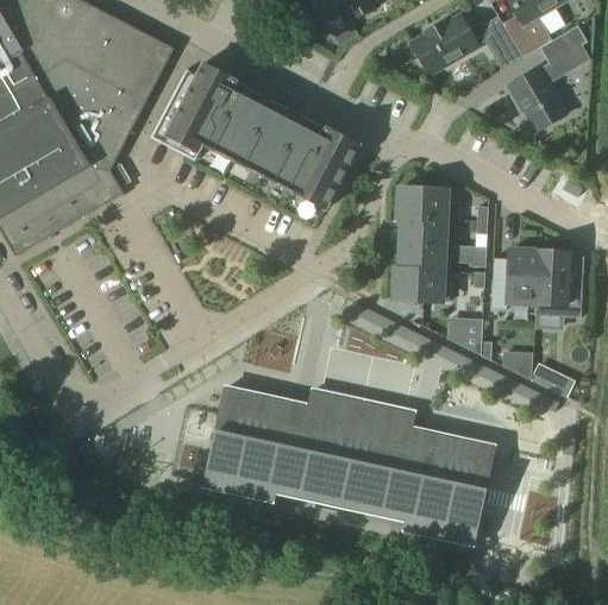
[(0,0),(0,226),(18,257),(126,194),(112,169),(175,49),(83,0),(0,0)]
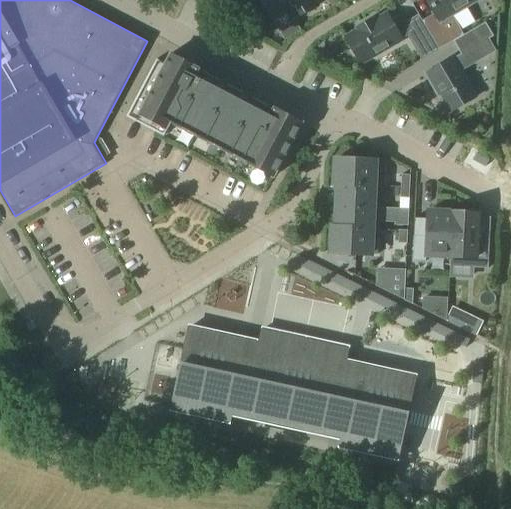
[(263,0),(274,18),(288,9),(293,18),(317,3),(315,0),(263,0)]
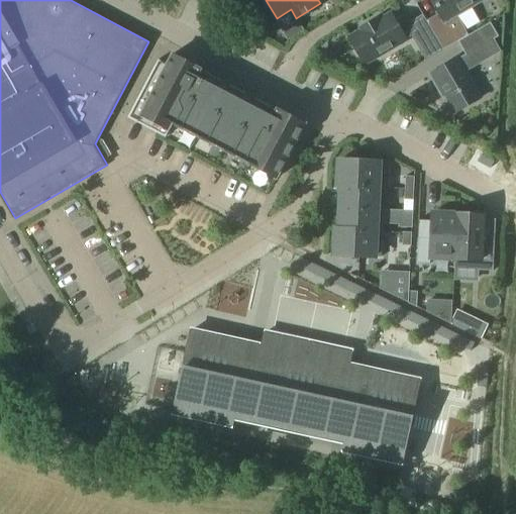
[(432,0),(440,13),(427,20),(443,47),(467,34),(454,14),(479,0),(432,0)]
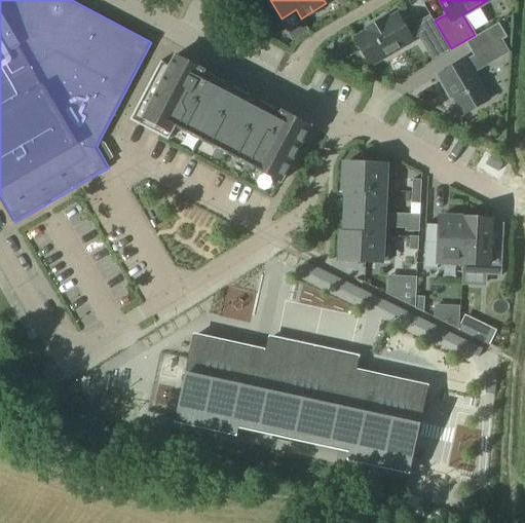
[(411,34),(420,29),(412,14),(403,21),(398,11),(383,20),(382,17),(367,27),(368,29),(354,36),(370,64),(413,38),(411,34)]
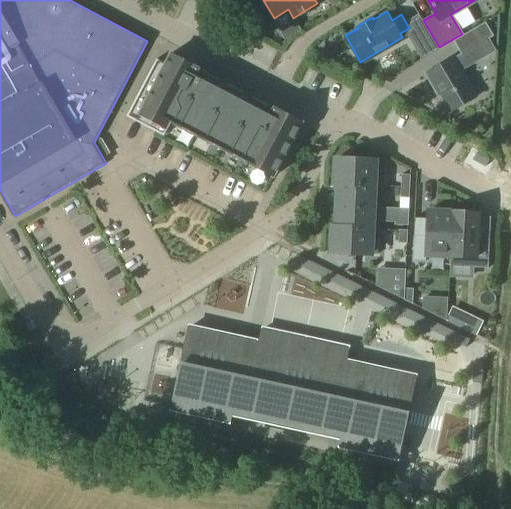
[(492,35),(484,21),(462,34),(452,40),(460,53),(492,35)]
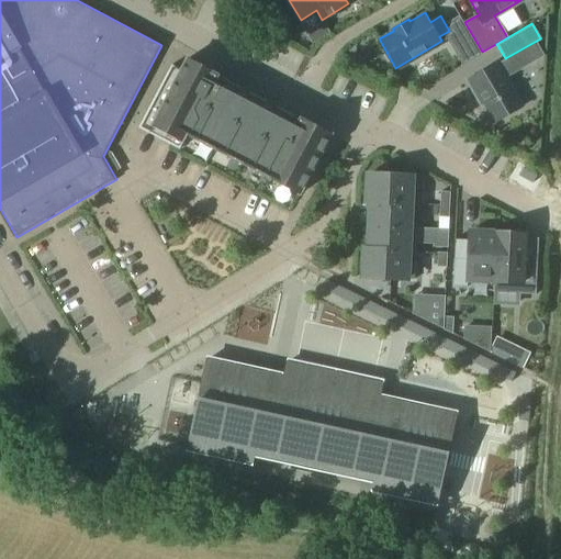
[(214,81),(219,74),(187,57),(181,68),(171,63),(138,126),(180,147),(188,133),(301,192),(332,133),(301,116),(296,124),(214,81)]
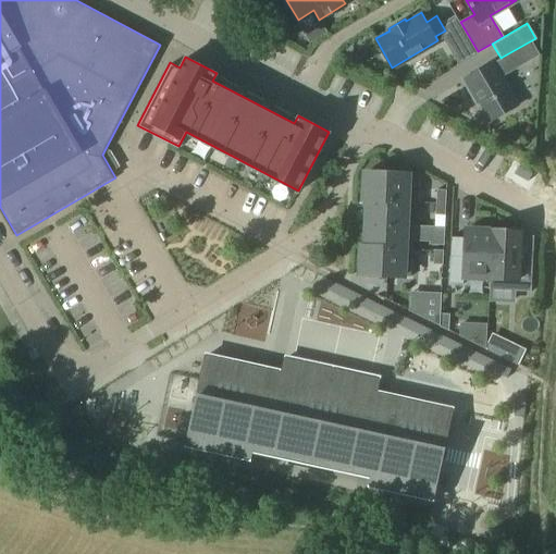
[(504,73),(496,60),(464,78),(473,96),(474,95),(481,106),(479,107),(485,119),(487,118),(490,120),(518,103),(502,74),(504,73)]
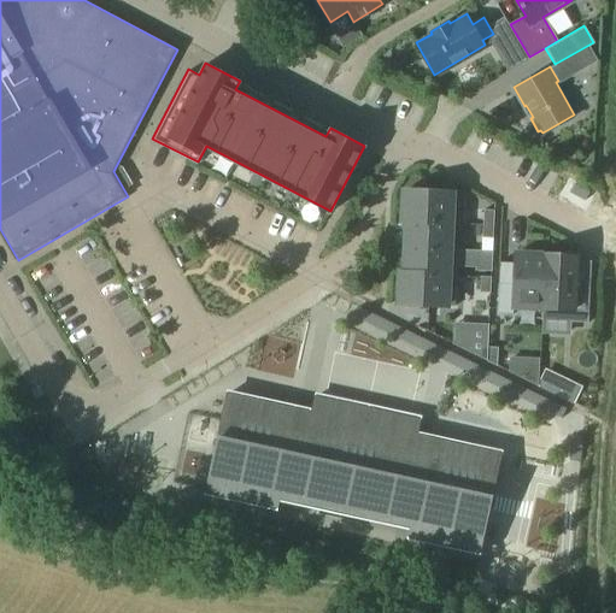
[(465,192),(404,188),(403,219),(408,219),(459,222),(459,223),(463,223),(465,192)]
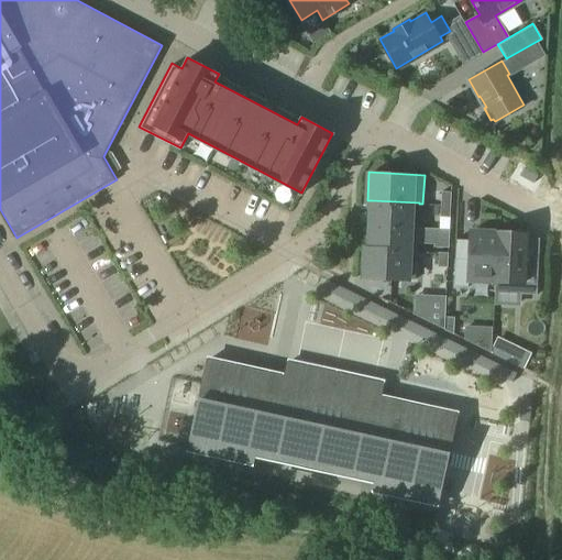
[(451,204),(451,190),(442,189),(441,204),(451,204)]
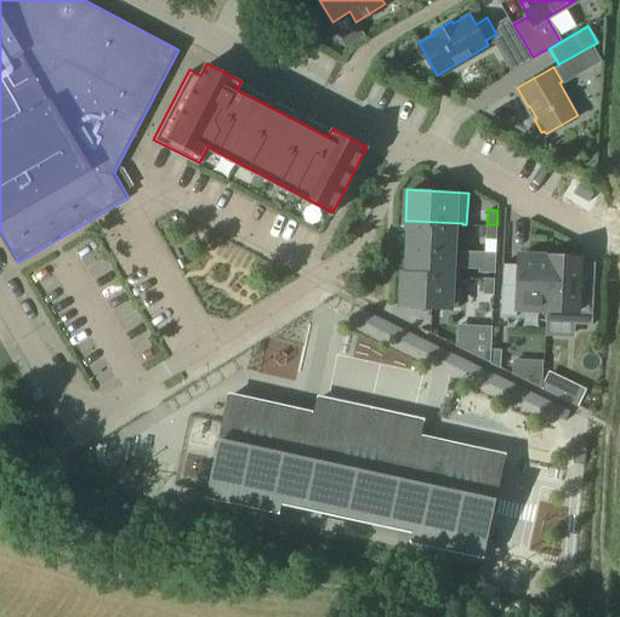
[(461,250),(462,224),(462,223),(410,221),(409,247),(461,250)]
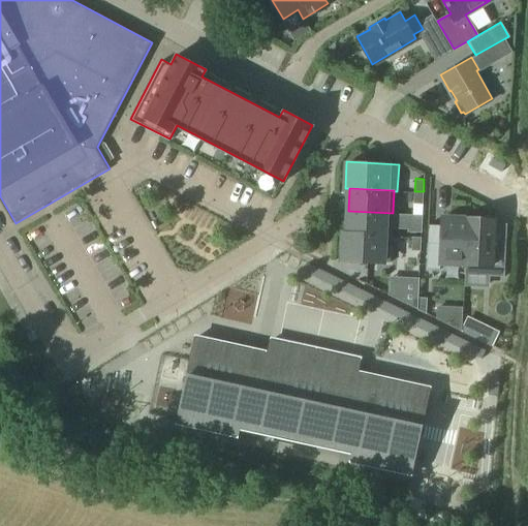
[(423,205),(424,191),(414,191),(414,205),(423,205)]
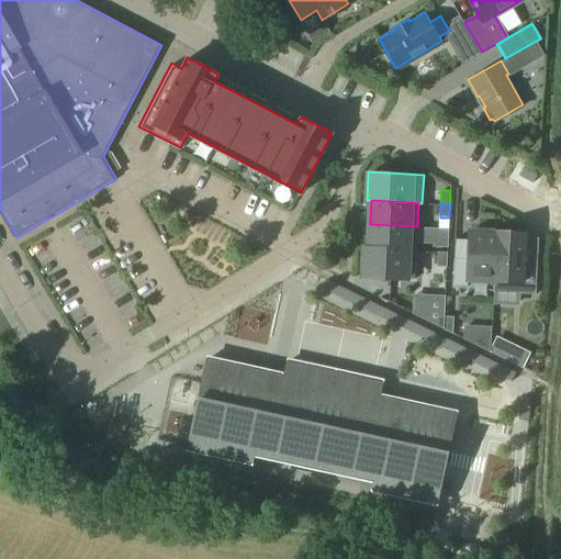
[(0,241),(1,243),(13,236),(0,213),(0,241)]
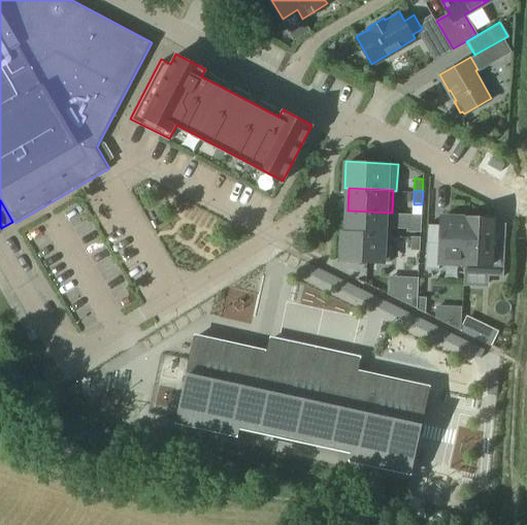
[(347,232),(346,233),(384,235),(384,233),(391,234),(392,212),(348,210),(347,232)]
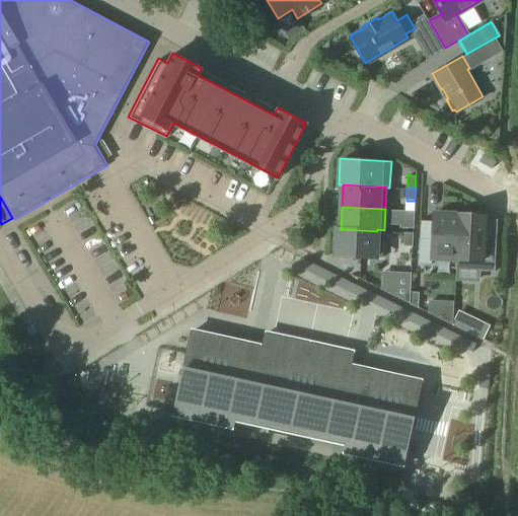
[(401,223),(401,225),(414,225),(414,222),(414,219),(415,211),(415,210),(401,209),(401,223)]
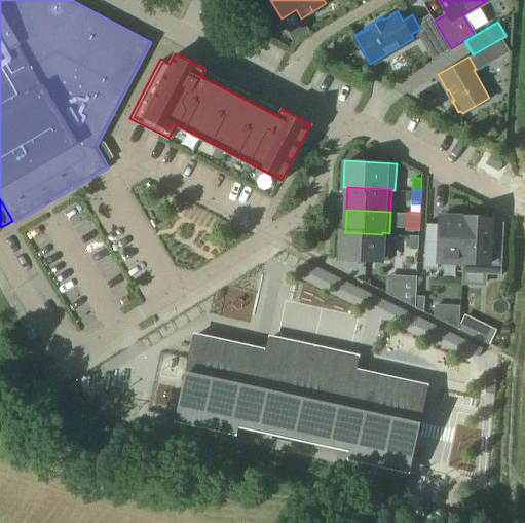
[(426,222),(423,265),(438,266),(438,260),(462,262),(465,215),(464,215),(464,216),(440,215),(439,223),(426,222)]
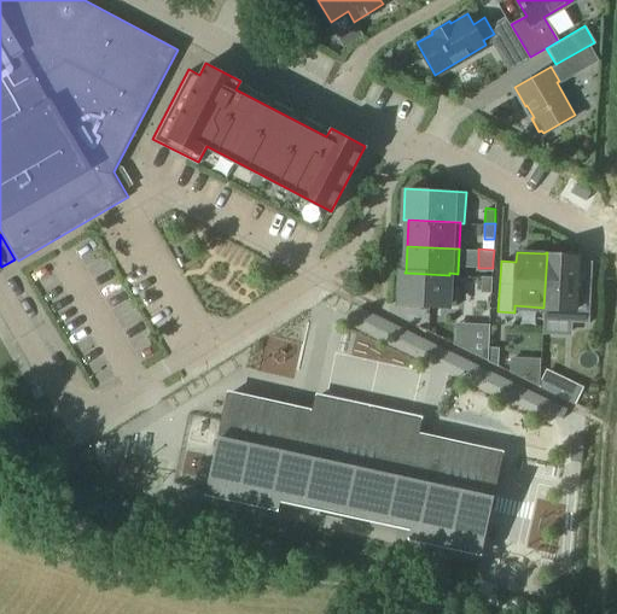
[(577,255),(547,252),(543,308),(542,316),(572,317),(572,321),(589,321),(591,287),(575,286),(577,255)]
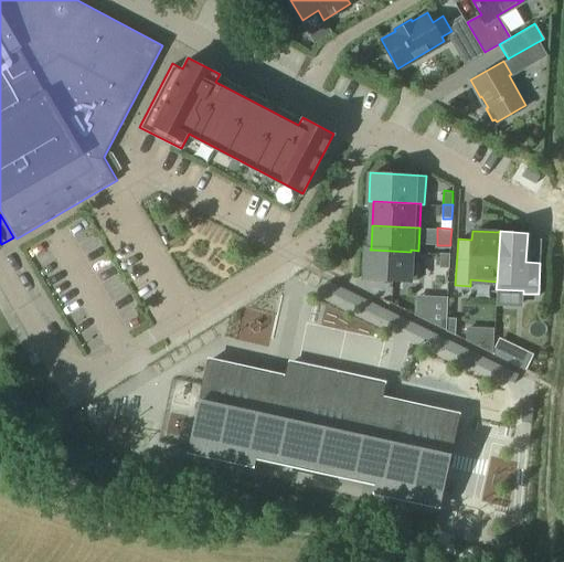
[(418,251),(411,250),(411,252),(370,250),(371,248),(366,247),(365,276),(416,279),(418,251)]
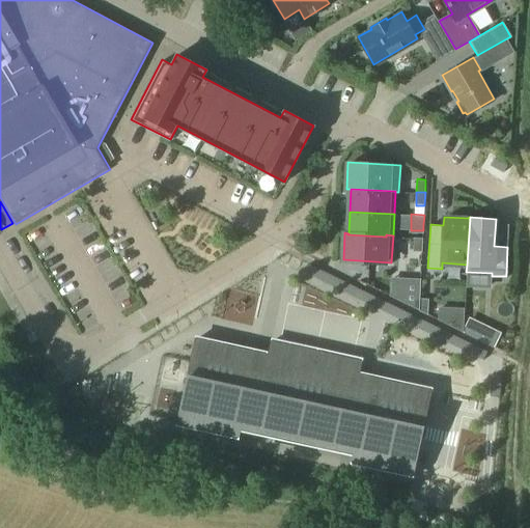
[(422,251),(423,238),(414,237),(413,250),(422,251)]
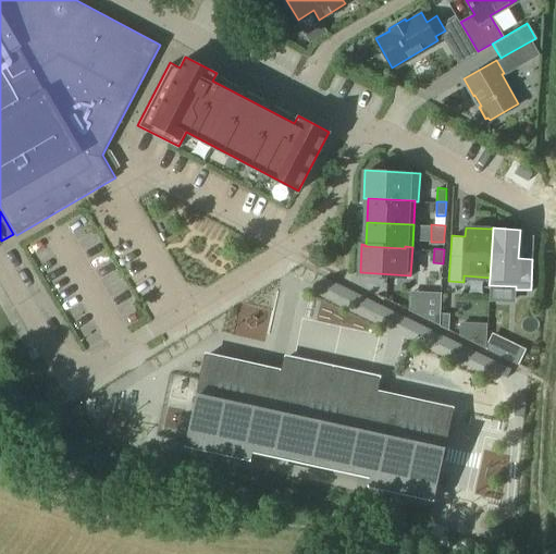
[(442,293),(424,293),(423,315),(440,323),(441,308),(442,293)]
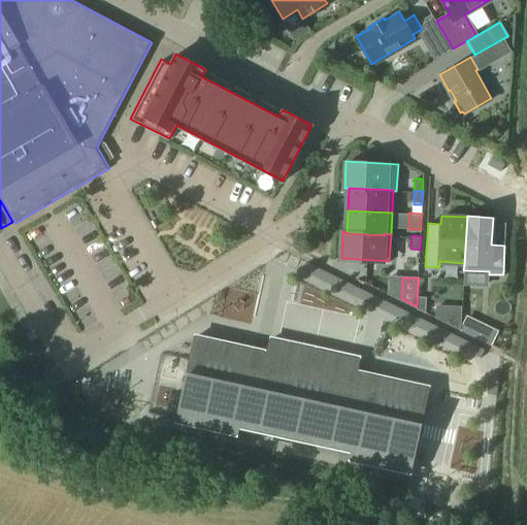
[(426,310),(426,300),(427,293),(418,292),(417,306),(426,310)]
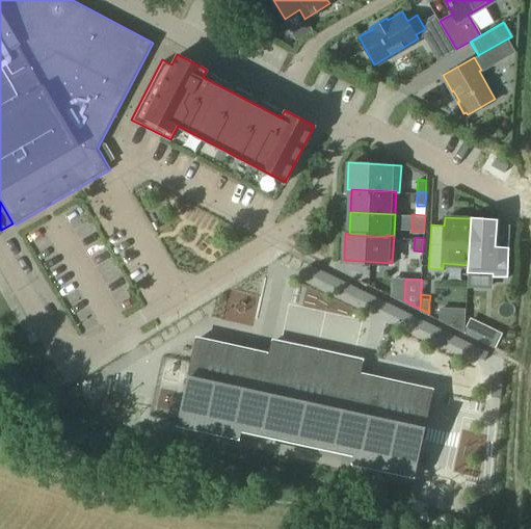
[(466,328),(467,307),(453,307),(440,306),(440,319),(465,332),(466,328)]
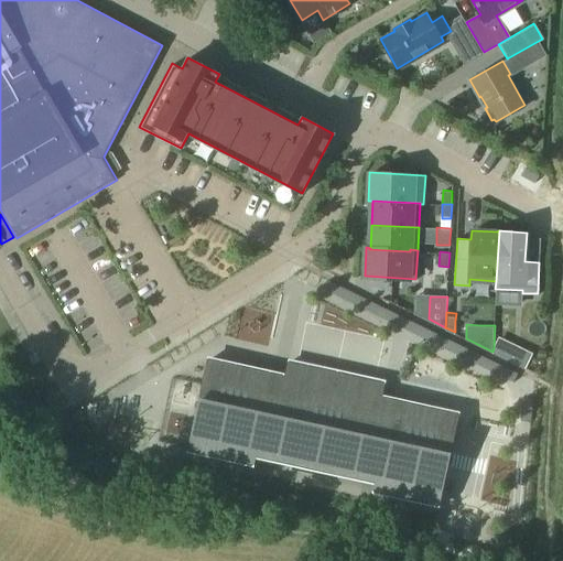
[(494,348),(493,352),(500,355),(509,359),(516,344),(499,336),(494,348)]
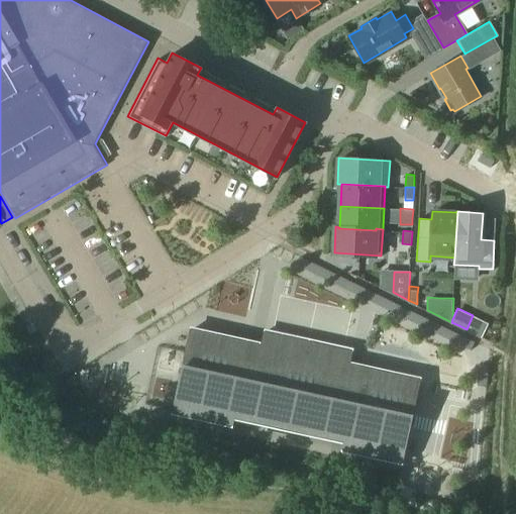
[(477,360),(485,342),(414,310),(407,327),(477,360)]
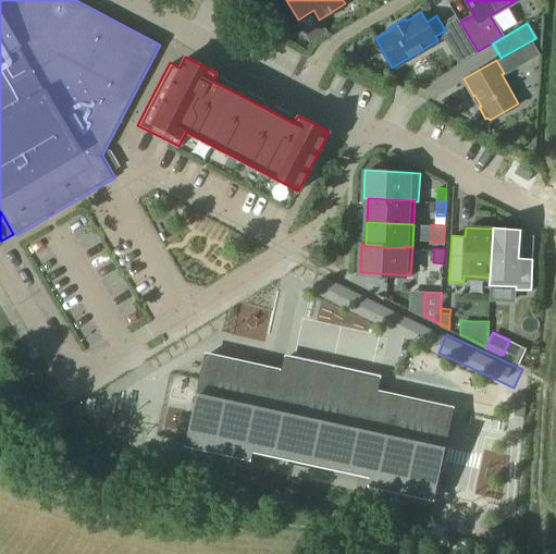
[(433,496),(453,408),(390,394),(390,395),(375,392),(379,377),(285,357),(282,372),(269,369),(269,368),(206,354),(186,442),(249,456),(251,446),(264,450),(264,451),(358,471),(358,470),(372,474),(370,482),(433,496)]
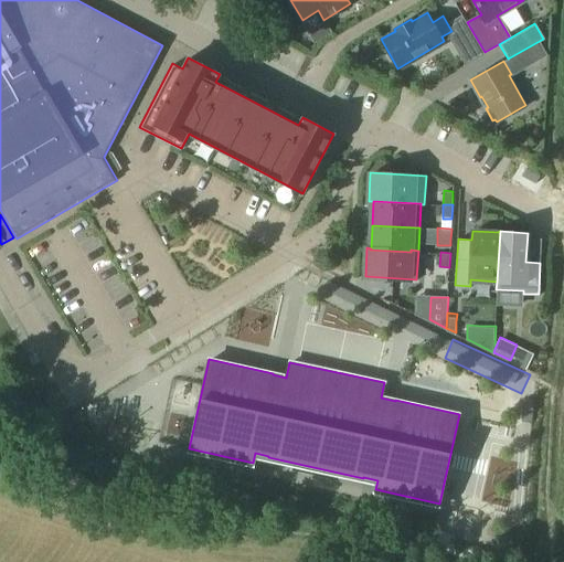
[(524,398),(522,421),(531,421),(533,399),(524,398)]
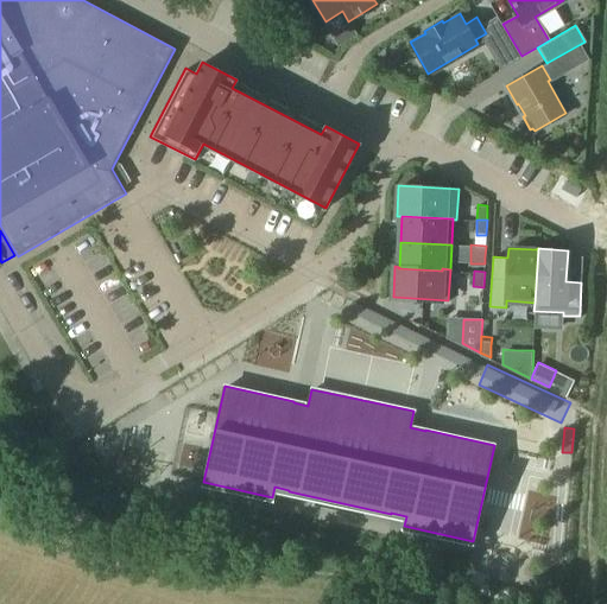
[(182,491),(179,502),(196,506),(198,495),(182,491)]
